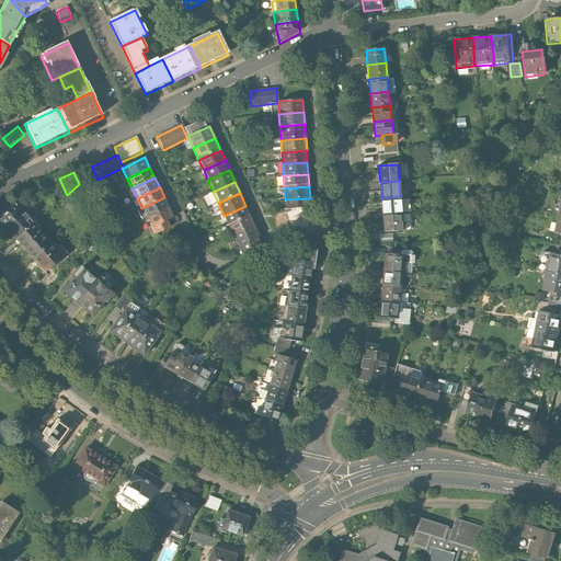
[(381,198),(382,215),(401,213),(400,196),(381,198)]
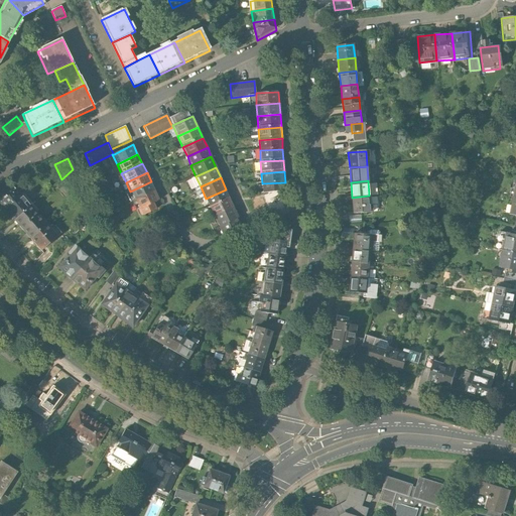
[(155,190),(151,181),(130,191),(135,201),(155,190)]
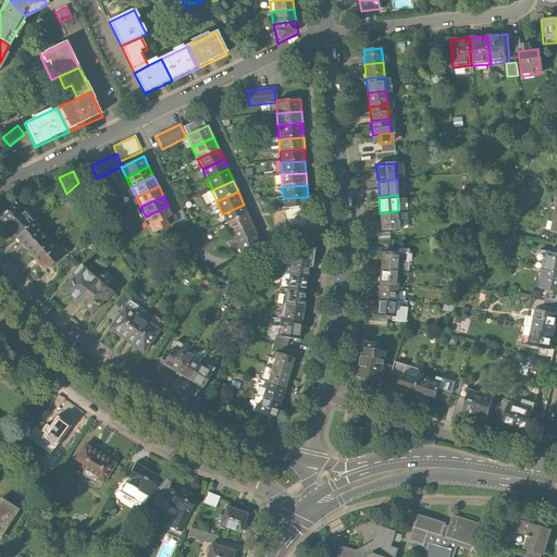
[(309,209),(308,197),(283,198),(284,210),(309,209)]
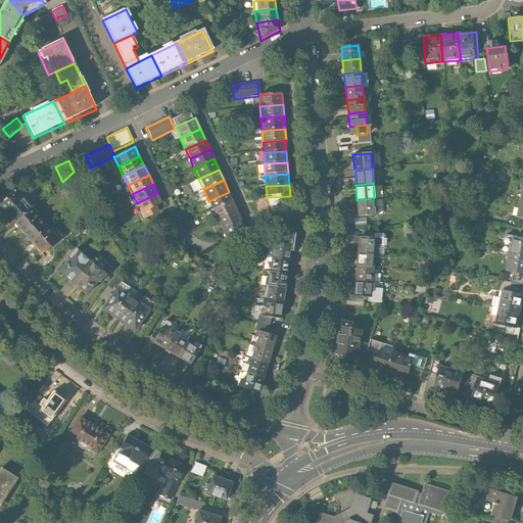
[(5,206),(19,224),(38,207),(24,191),(5,206)]
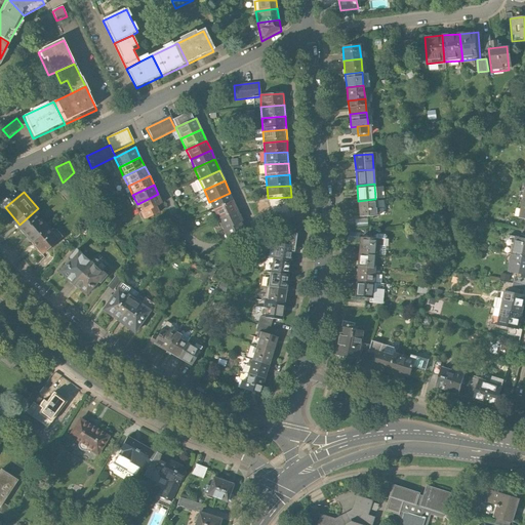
[(234,202),(230,193),(209,202),(213,211),(234,202)]
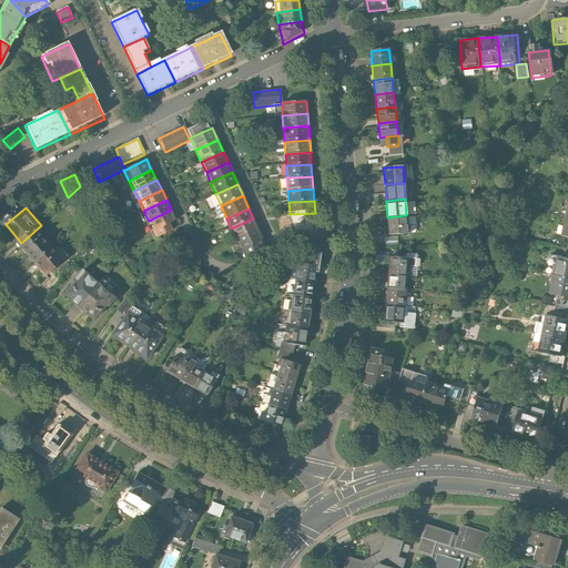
[(176,221),(171,210),(149,221),(154,232),(161,229),(164,235),(173,231),(170,224),(176,221)]
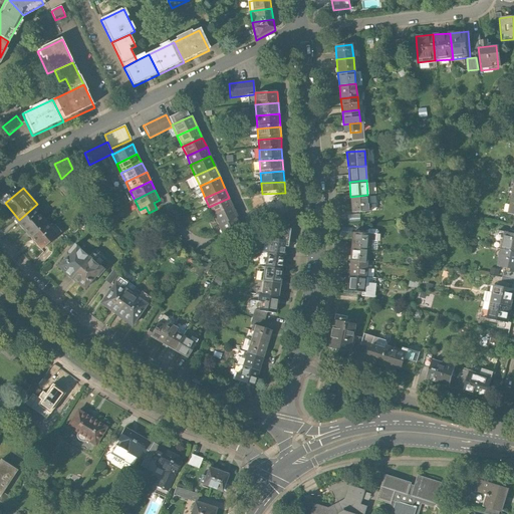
[(350,197),(351,211),(368,210),(367,195),(350,197)]
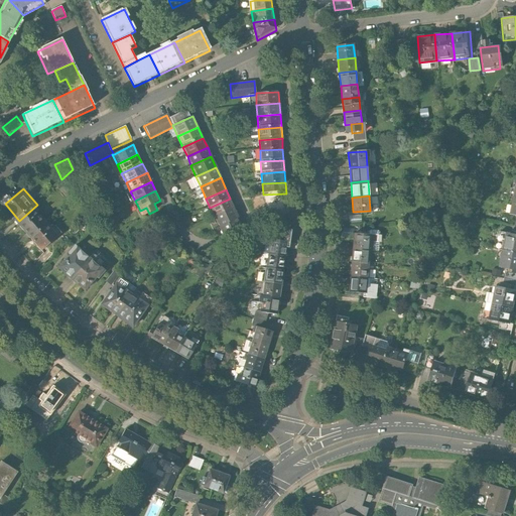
[(235,209),(230,199),(210,208),(215,218),(235,209)]
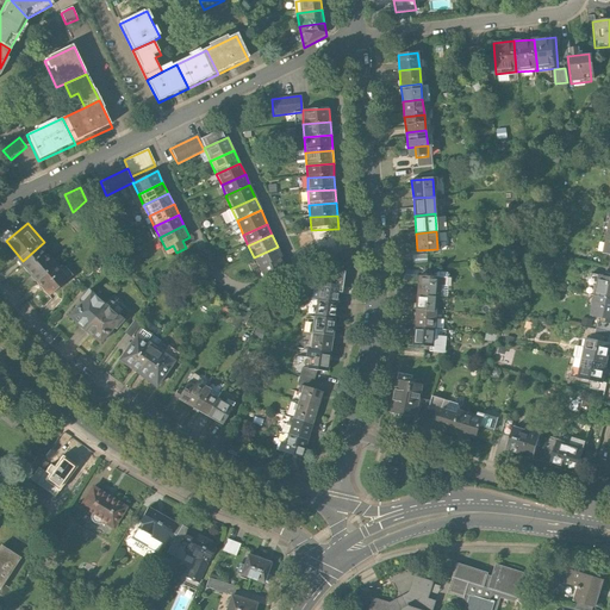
[(23,261),(39,280),(61,261),(44,242),(23,261)]
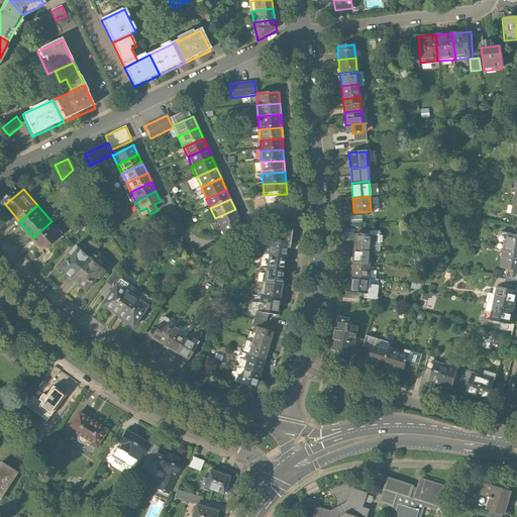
[(240,221),(235,209),(215,218),(223,236),(241,228),(238,222),(240,221)]
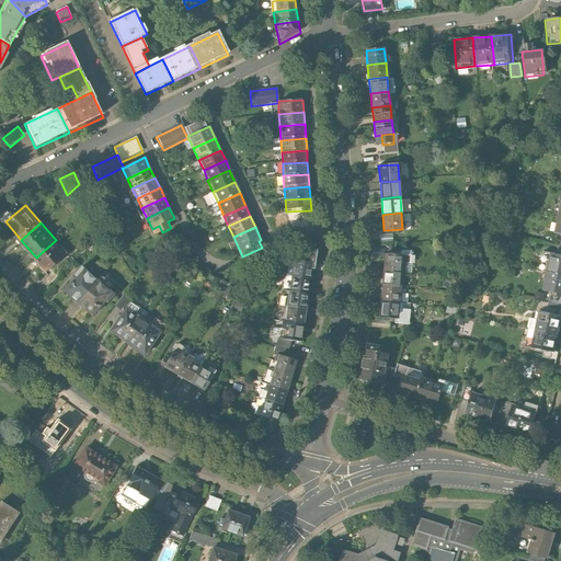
[(36,258),(52,275),(71,259),(56,240),(36,258)]
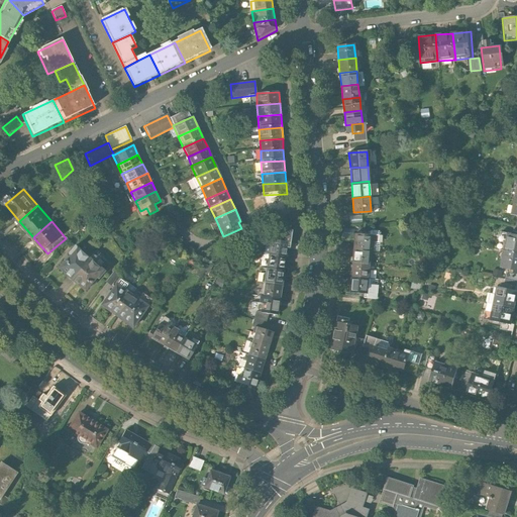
[(287,256),(293,232),(272,242),(270,253),(287,256)]
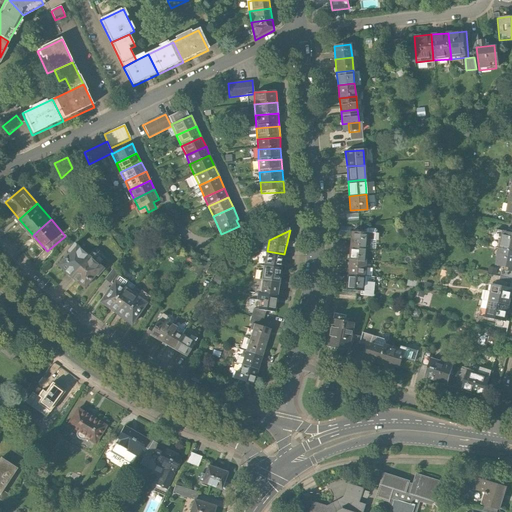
[(348,238),(347,252),(363,253),(364,239),(348,238)]
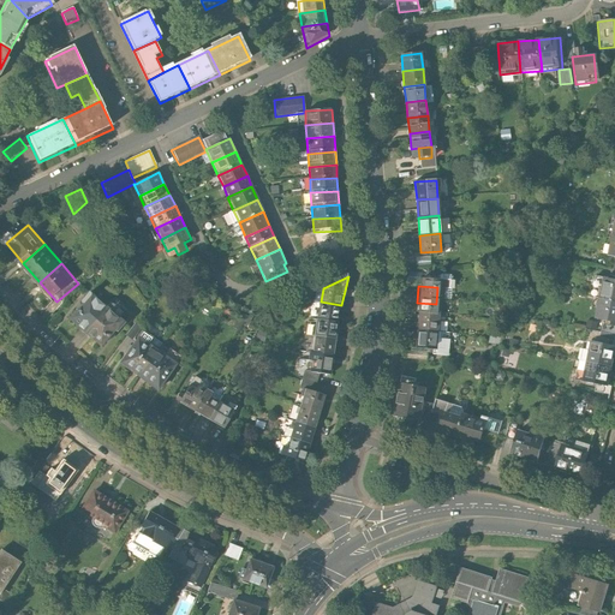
[(73,318),(91,334),(114,308),(96,292),(73,318)]
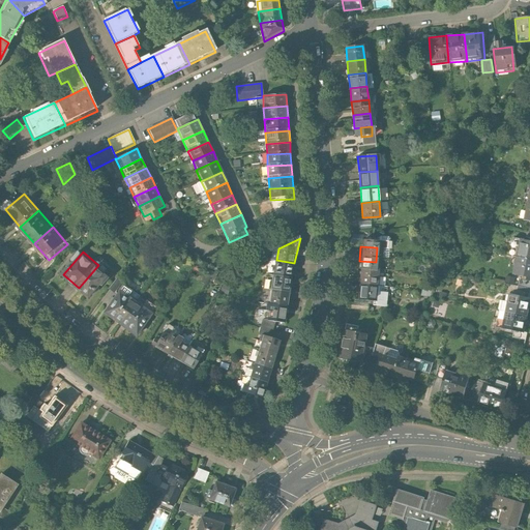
[(529,258),(523,256),(519,273),(529,275),(529,258)]
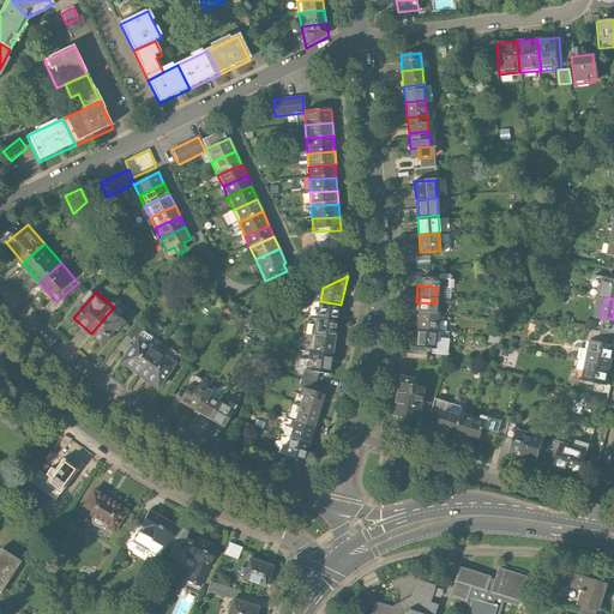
[(338,319),(341,305),(320,301),(318,315),(338,319)]
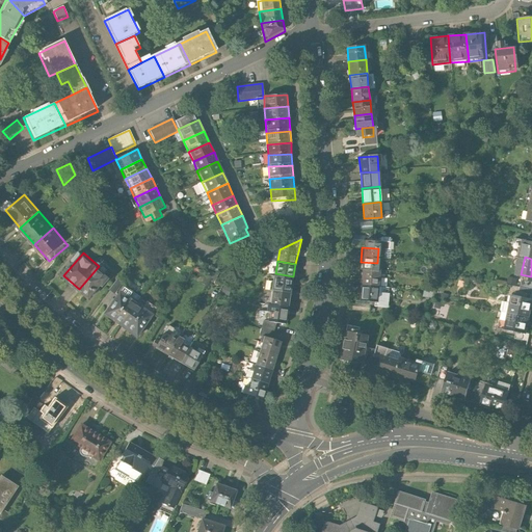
[(361,262),(360,275),(376,276),(377,263),(361,262)]
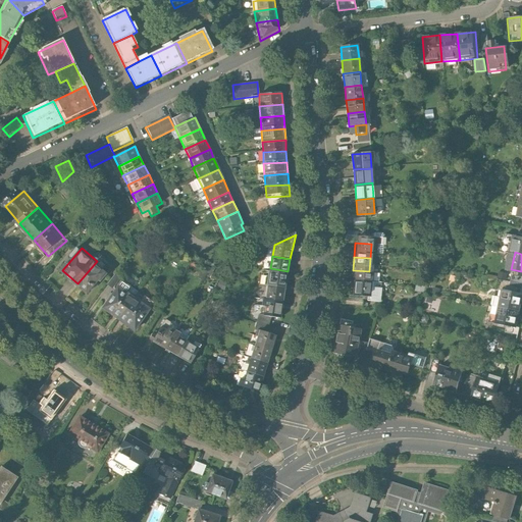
[(77,283),(93,297),(112,274),(97,261),(77,283)]
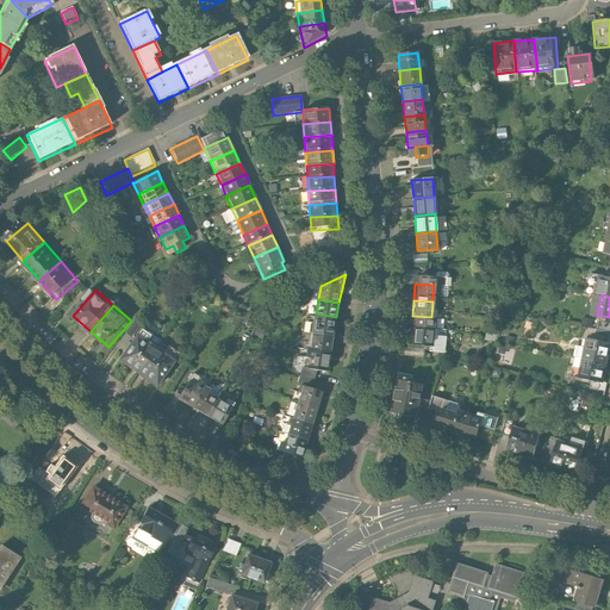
[(332,334),(336,317),(316,313),(313,330),(332,334)]
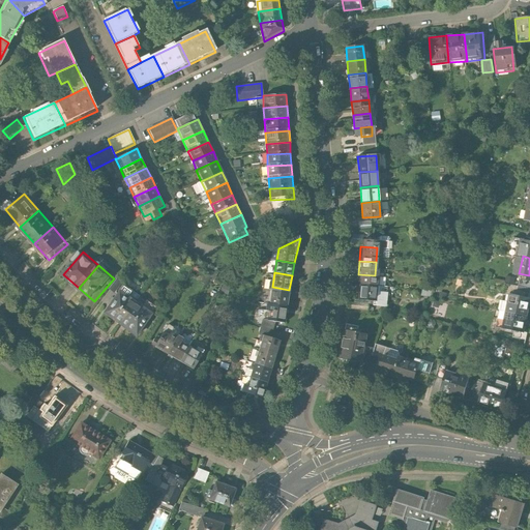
[(358,274),(357,289),(374,290),(375,275),(358,274)]
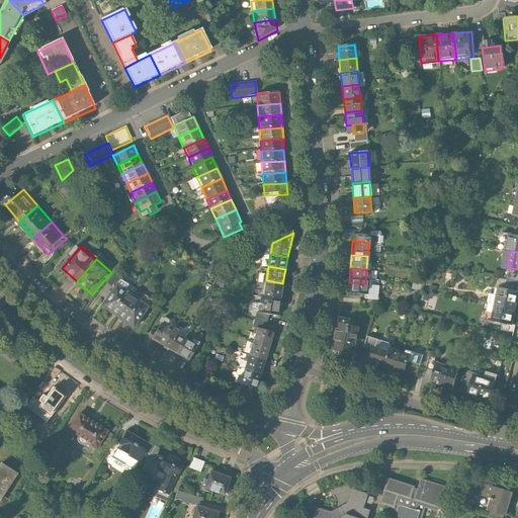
[(280,298),(282,283),(266,280),(264,296),(280,298)]
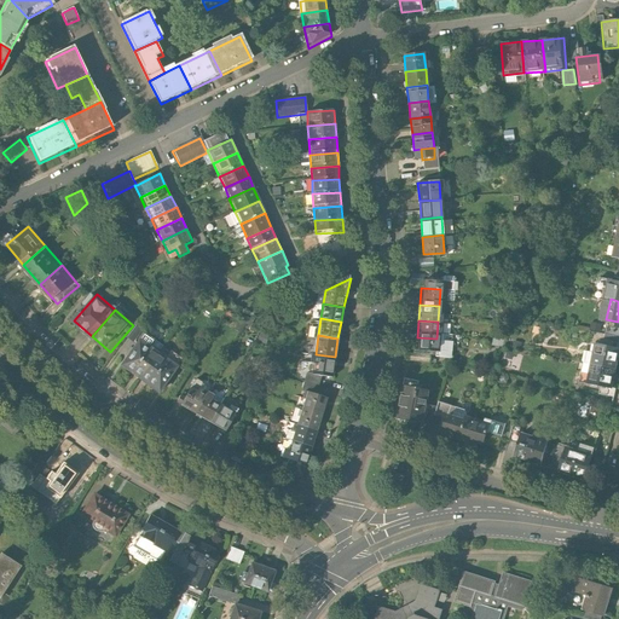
[(417,337),(416,353),(435,354),(437,339),(417,337)]
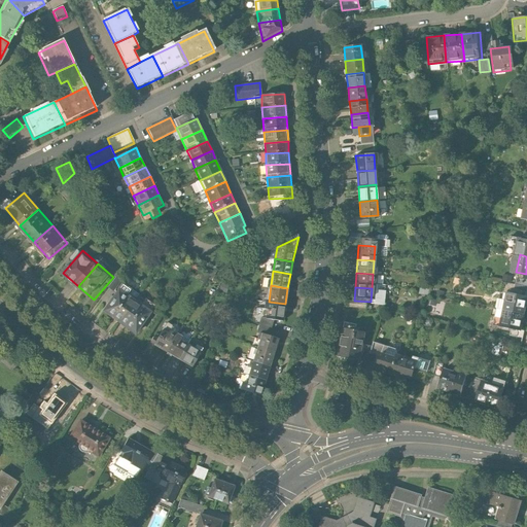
[(107,313),(125,324),(141,301),(124,289),(107,313)]
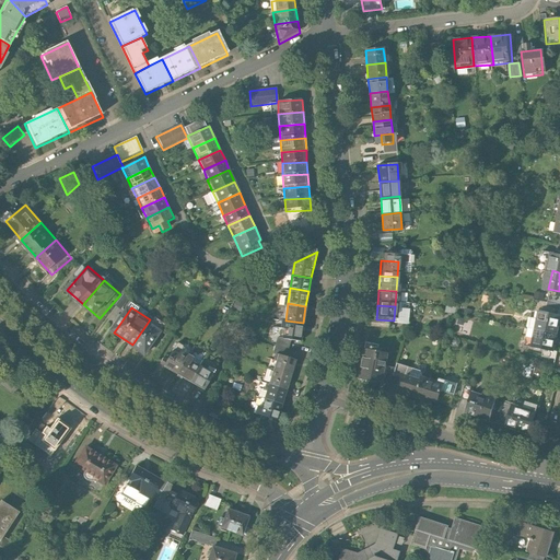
[(559,313),(545,310),(540,328),(559,333),(559,313)]
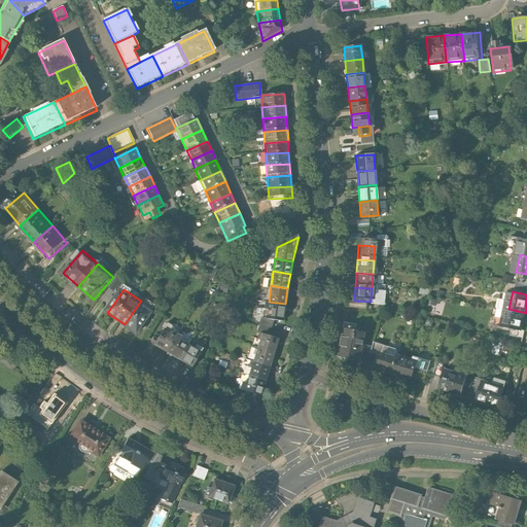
[(125,324),(142,337),(159,312),(141,301),(125,324)]
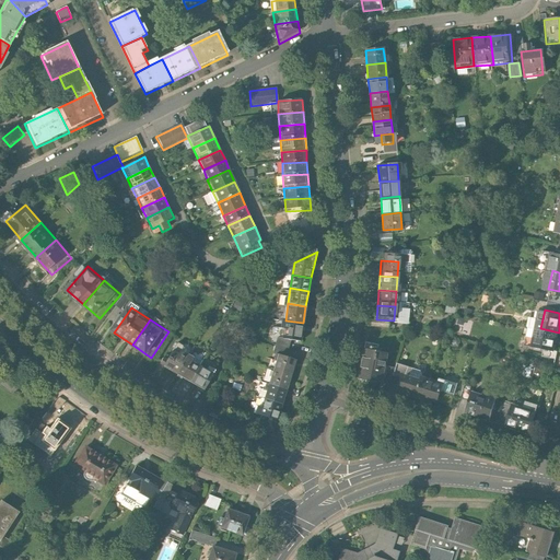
[(301,339),(303,323),(286,321),(283,337),(301,339)]
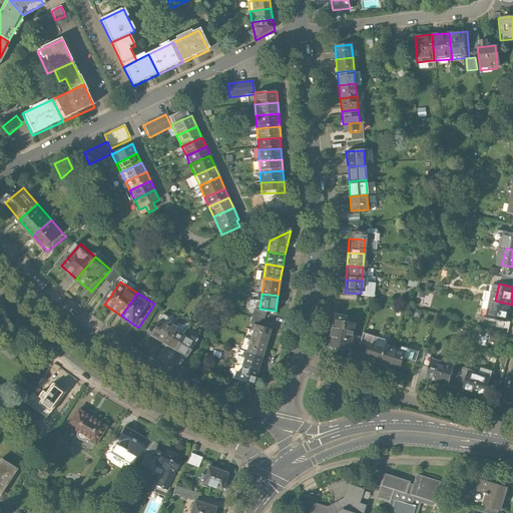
[(512,305),(495,301),(491,318),(512,322),(512,305)]
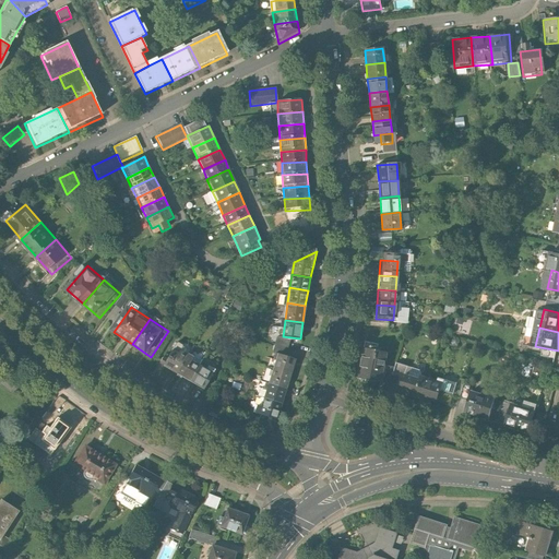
[(193,355),(180,347),(170,366),(185,373),(193,355)]
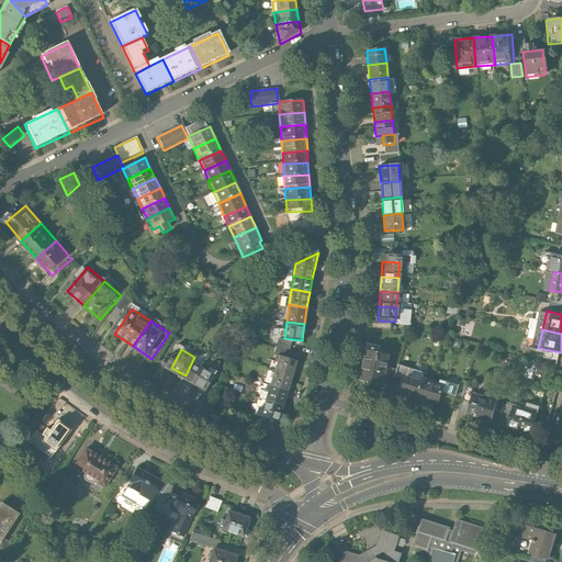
[(395,356),(371,351),(369,364),(366,379),(390,383),(392,370),(395,356)]
